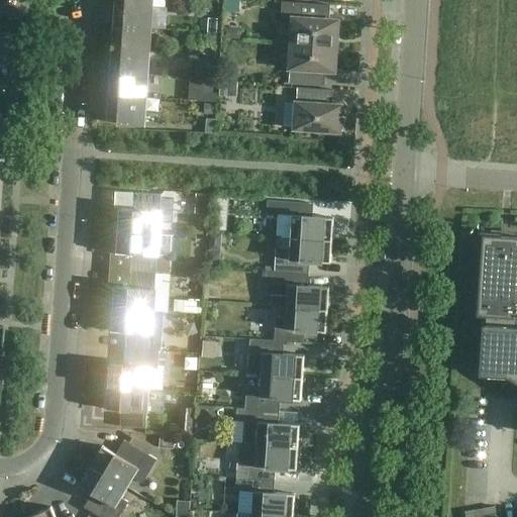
[(293,23),(291,43),(333,45),(334,38),(337,37),(337,36),(338,20),(329,20),(330,5),(282,2),(281,23),(293,23)]
